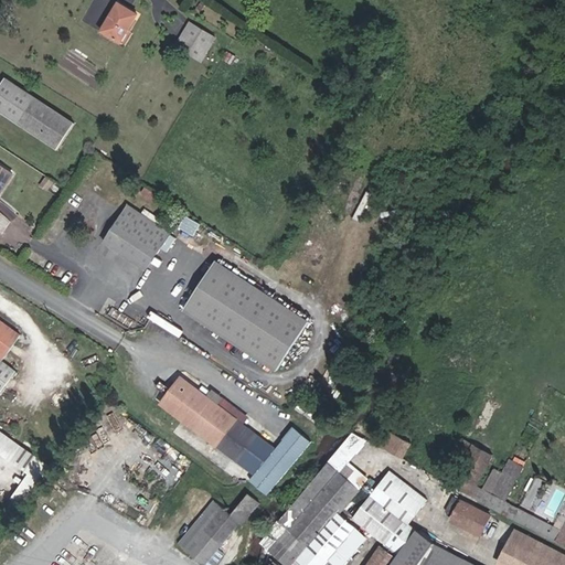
[(128,30),(138,14),(118,3),(102,31),(121,42),(128,30)]
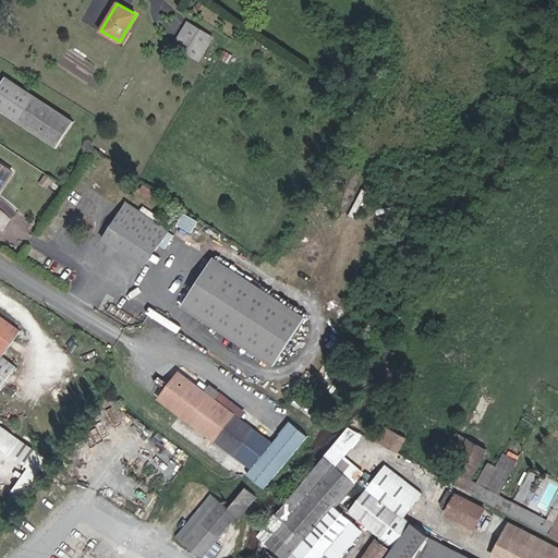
[(189,22),(174,46),(199,60),(214,37),(189,22)]
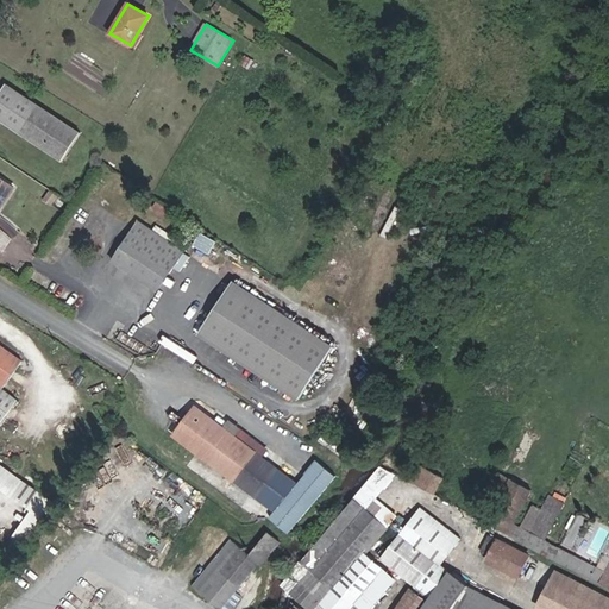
[(136,48),(143,36),(138,32),(131,45),(136,48)]
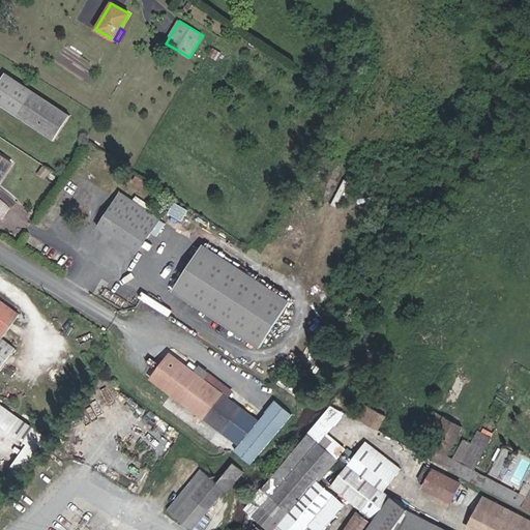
[(70,116),(5,72),(0,81),(0,105),(55,141),(70,116)]
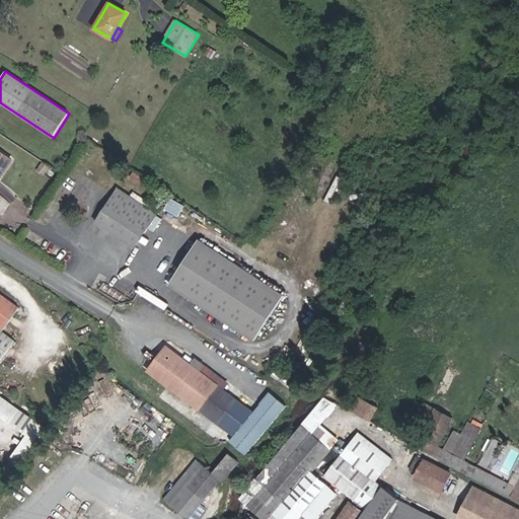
[(0,178),(12,160),(0,151),(0,178)]
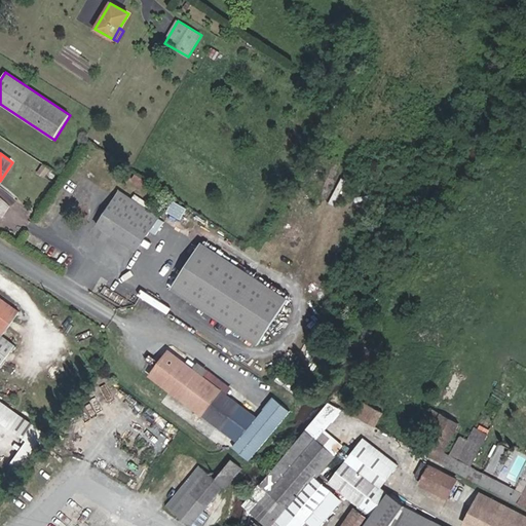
[(44,177),(50,167),(44,164),(38,173),(44,177)]
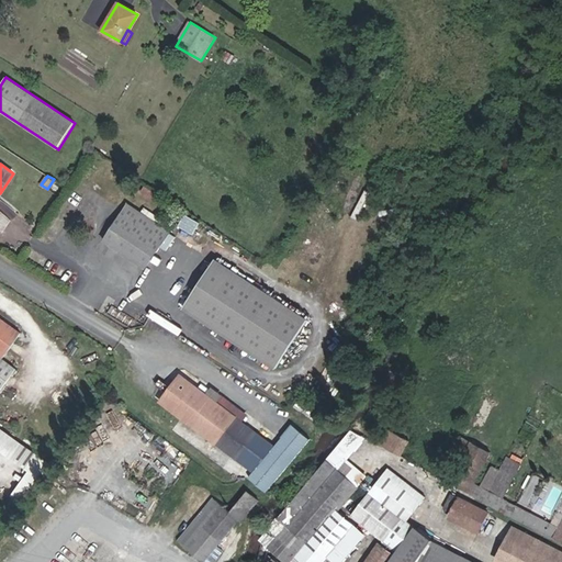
[(142,213),(127,204),(123,212),(137,222),(143,214),(142,213)]
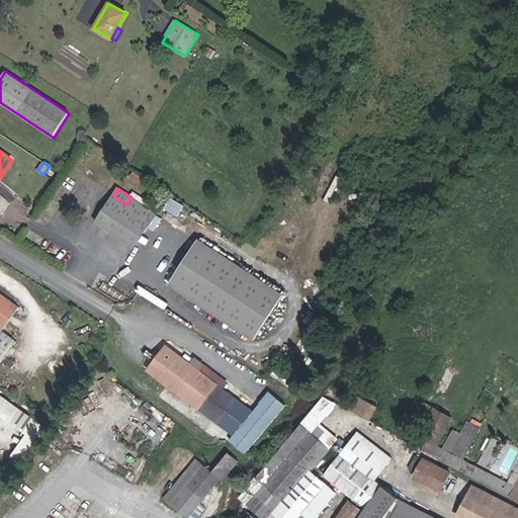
[(159,209),(134,192),(131,196),(132,197),(156,213),(159,209)]
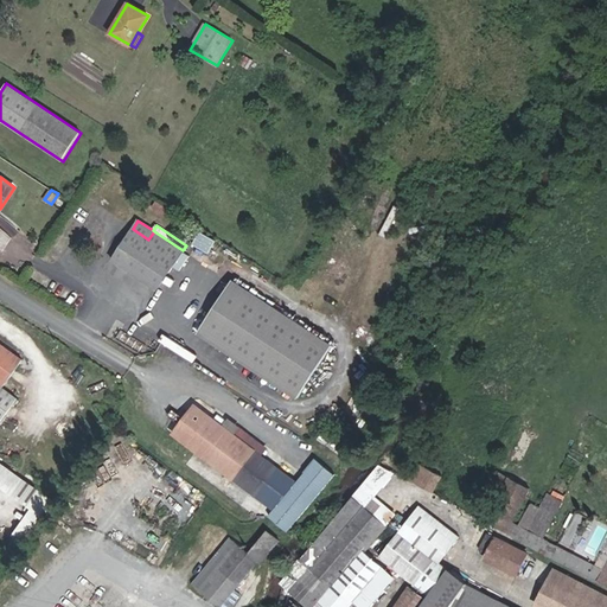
[(148,240),(133,229),(128,235),(140,243),(125,268),(157,289),(183,250),(154,231),(148,240)]
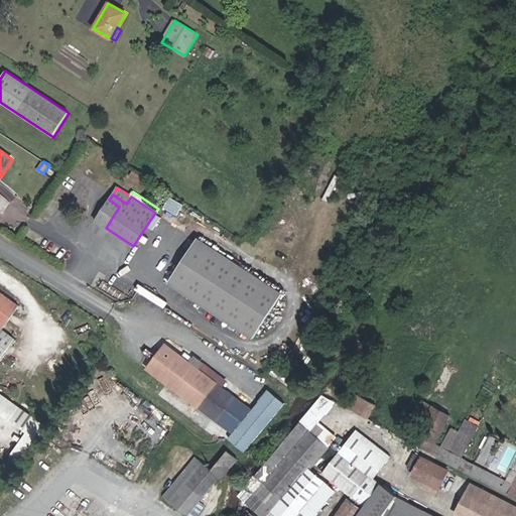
[(106,228),(119,207),(109,200),(95,221),(106,228)]
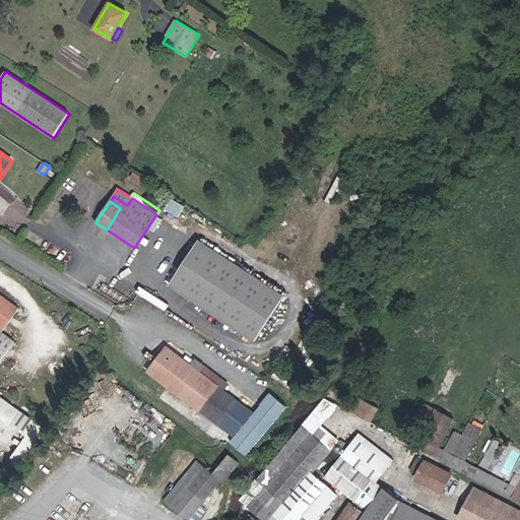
[(199,241),(170,285),(255,341),(284,297),(199,241)]
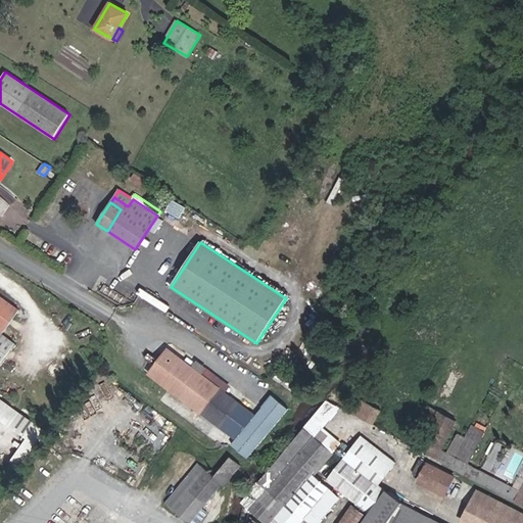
[(2,334),(19,311),(0,296),(0,364),(15,343),(2,334)]
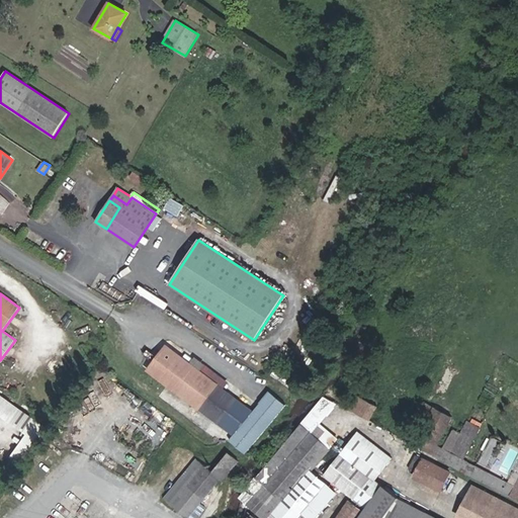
[(238,400),(166,346),(148,369),(198,409),(190,419),(206,431),(214,420),(220,424),(238,400)]
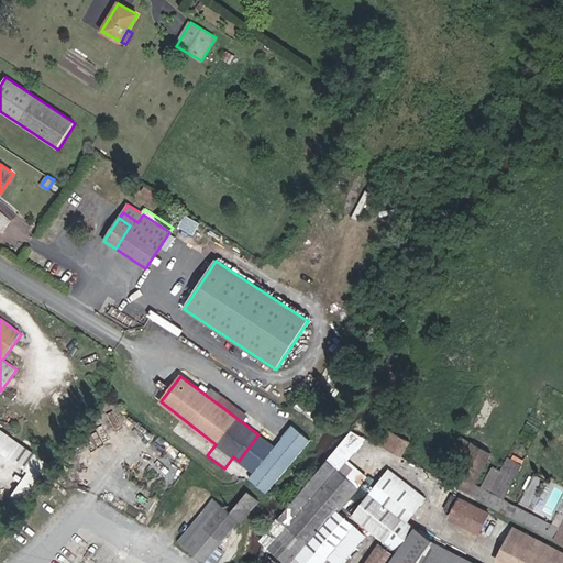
[(21,443),(0,428),(0,452),(10,459),(21,443)]
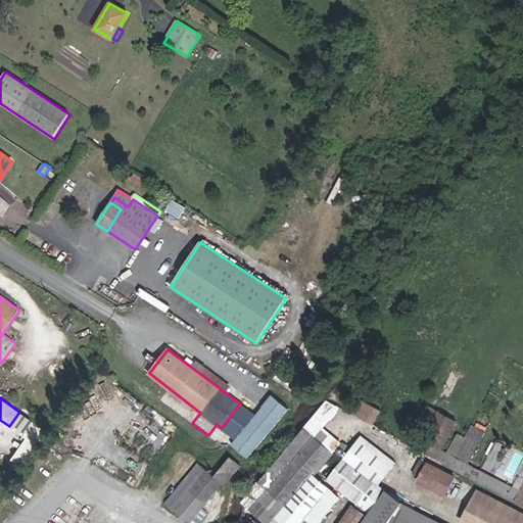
[(372,424),(380,411),(360,400),(352,414),(372,424)]
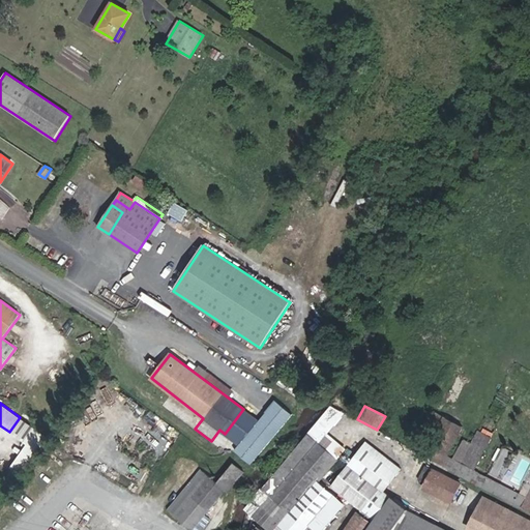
[(319,443),(345,413),(331,407),(308,434),(319,443)]
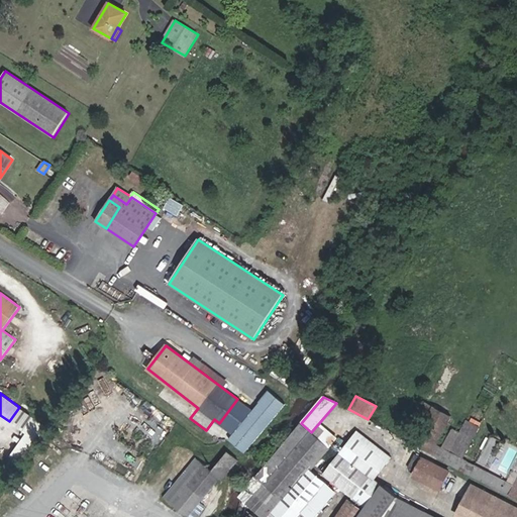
[(436,445),(451,416),(425,403),(421,410),(429,414),(418,435),(422,436),(417,446),(445,461),(460,432),(452,429),(442,448),(436,445)]
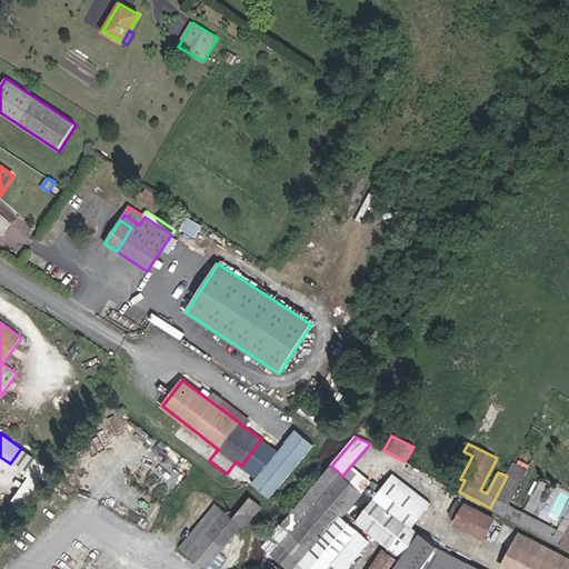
[(509,505),(527,470),(513,463),(507,476),(490,508),(541,536),(547,525),(509,505)]
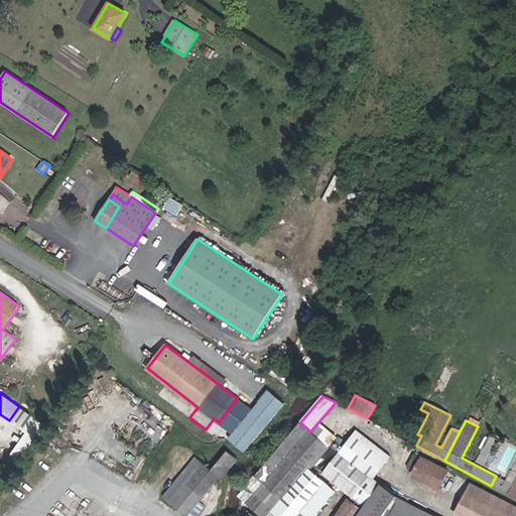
[(311,515),(335,490),(309,469),(329,445),(310,431),(300,422),(243,490),(241,496),(262,515),(265,515),(271,509),(278,515),(295,515),(301,510),(308,515),(311,515)]
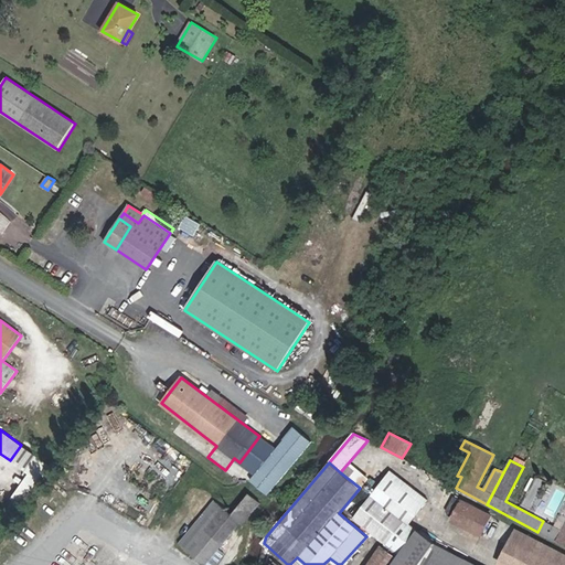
[(406,482),(391,471),(387,476),(403,488),(406,482)]
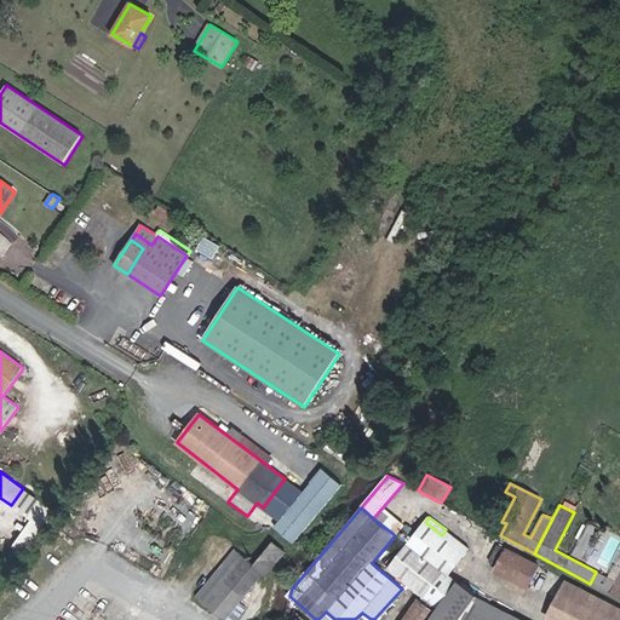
[(448,577),(470,549),(446,529),(442,535),(425,522),(390,568),(425,596),(443,573),(448,577)]
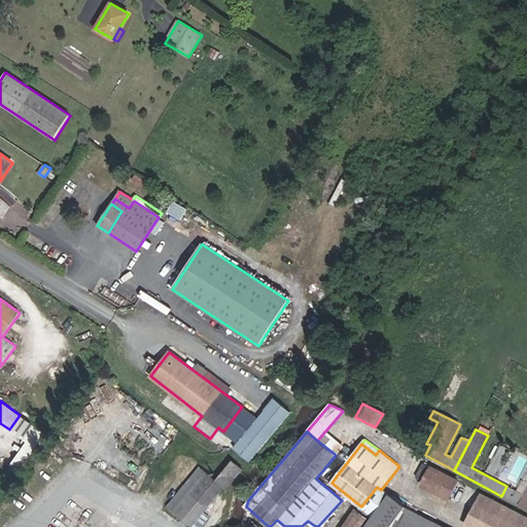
[(204,512),(224,487),(226,489),(243,469),(232,460),(216,480),(201,467),(167,507),(190,526),(200,526),(209,516),(204,512)]
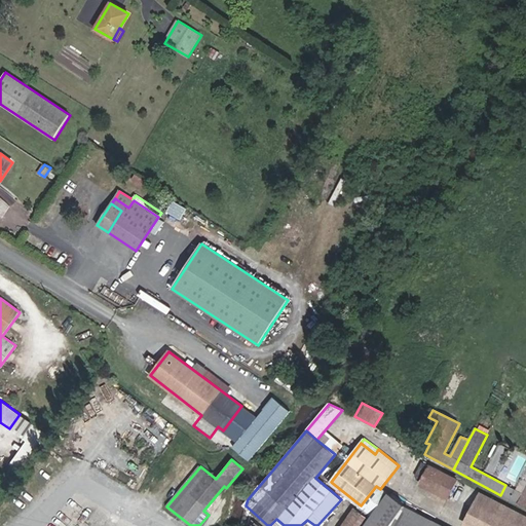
[(448,498),(457,481),(429,466),(420,484),(448,498)]
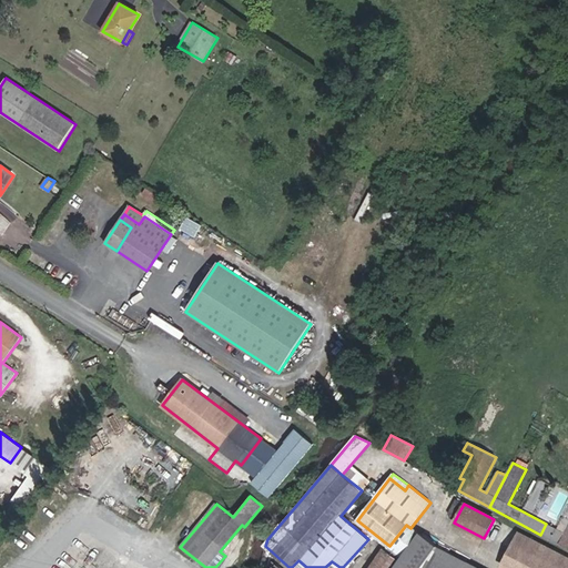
[(546,524),(540,535),(559,545),(565,534),(546,524)]
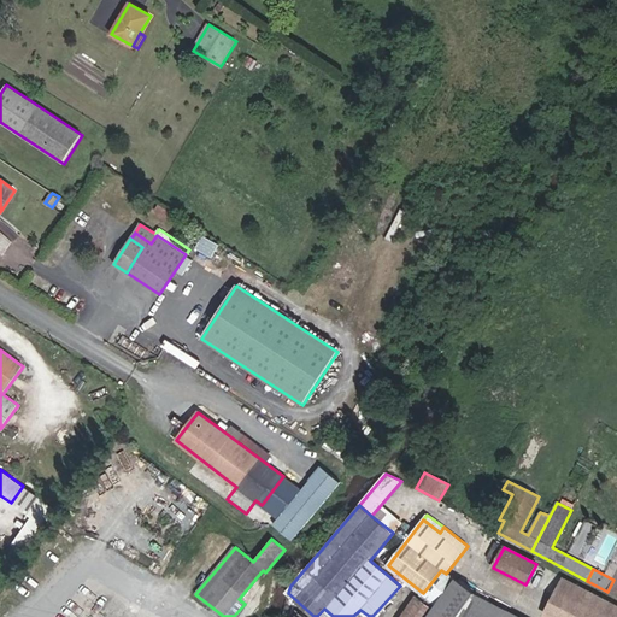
[(518,616),(506,610),(507,607),(494,601),(493,604),(475,594),(446,574),(441,570),(423,593),(418,599),(416,597),(400,616),(518,616)]
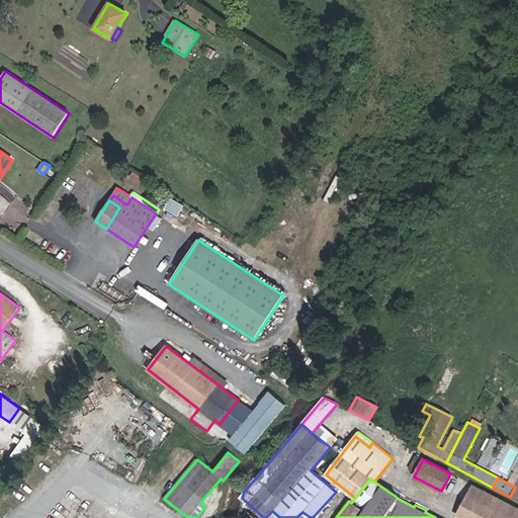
[(517,517),(517,508),(473,486),(458,514),(466,517),(517,517)]
